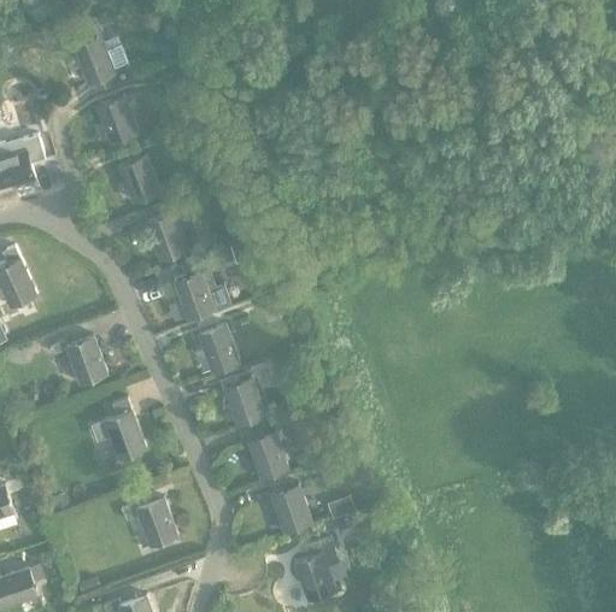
[(106,10),(115,35),(138,27),(129,3),(106,10)]
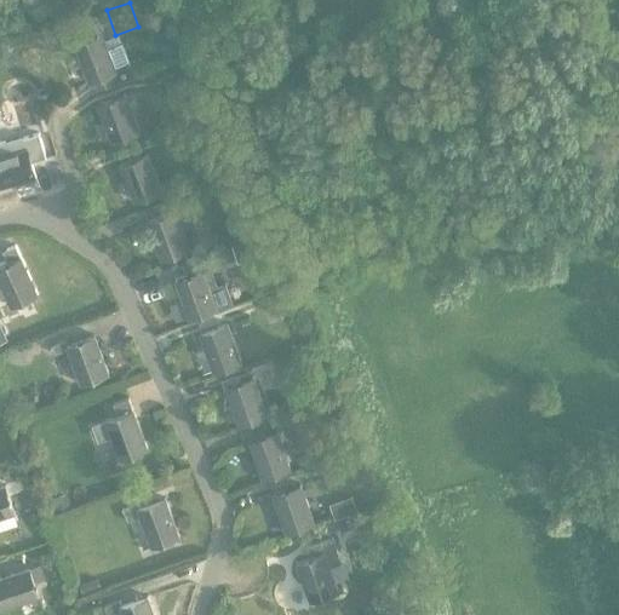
[(93,40),(75,47),(90,84),(116,74),(115,69),(130,64),(122,46),(108,52),(104,41),(110,40),(103,21),(89,27),(93,40)]
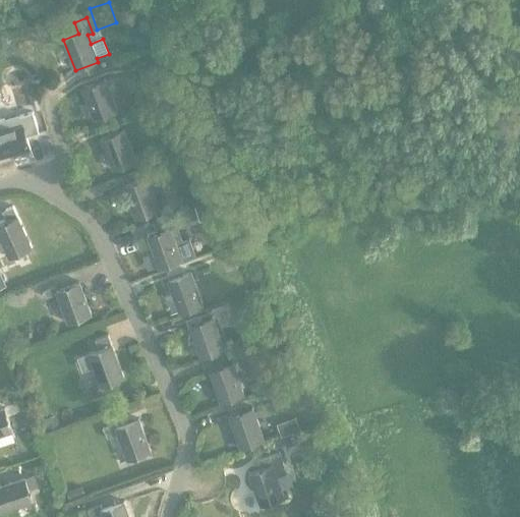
[(146,38),(136,41),(139,50),(149,47),(146,38)]
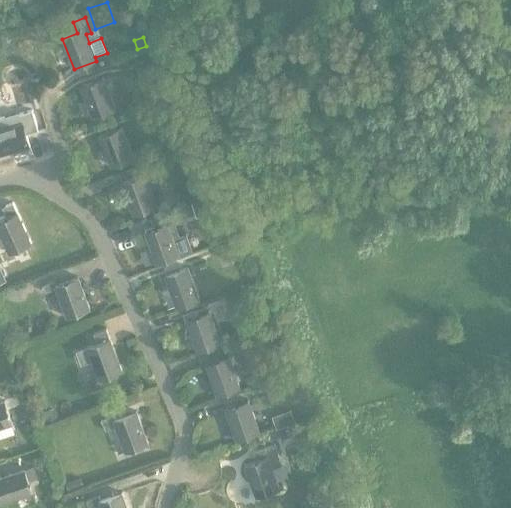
[(81,89),(93,121),(116,112),(103,80),(81,89)]
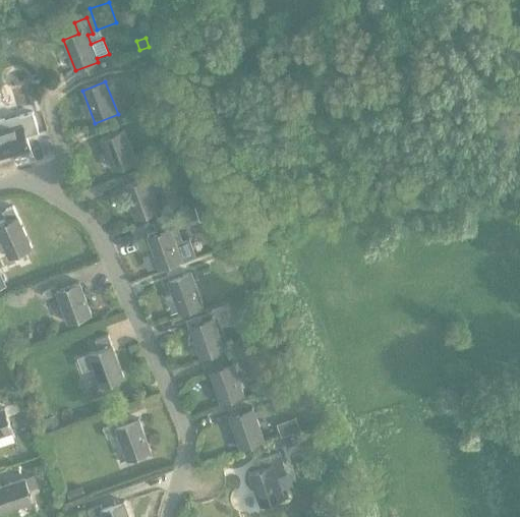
[(170,82),(159,88),(164,101),(176,97),(170,82)]
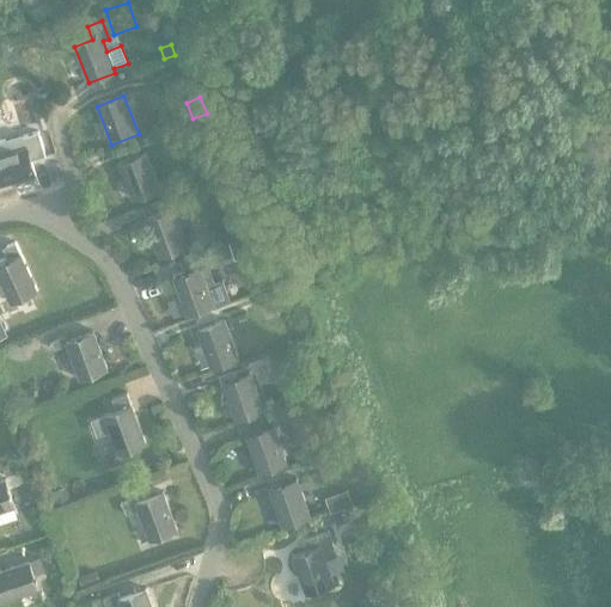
[(38,136),(0,147),(0,188),(14,184),(19,196),(40,190),(36,178),(32,164),(46,160),(38,136)]
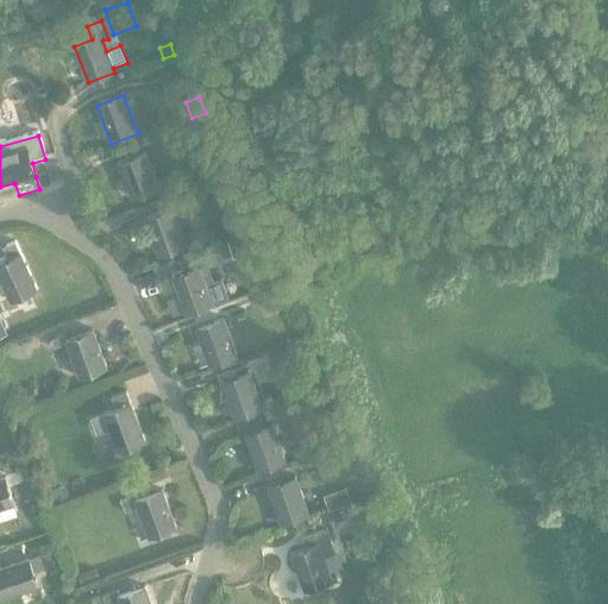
[(119,163),(132,201),(161,192),(146,153),(119,163)]
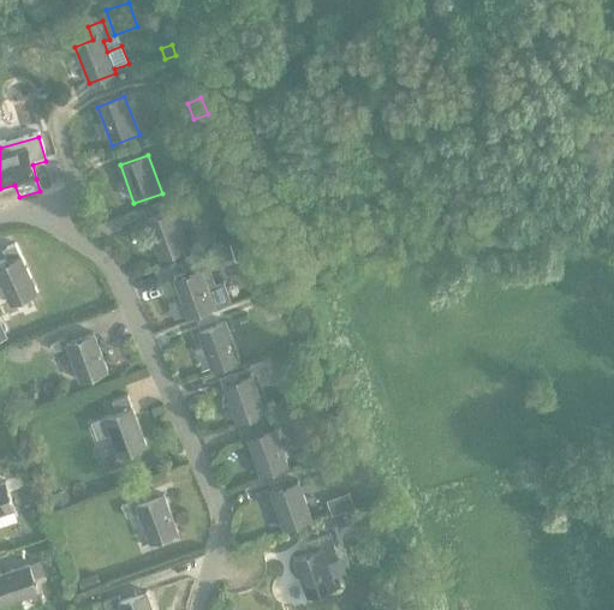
[(147,222),(161,261),(188,250),(174,211),(147,222)]
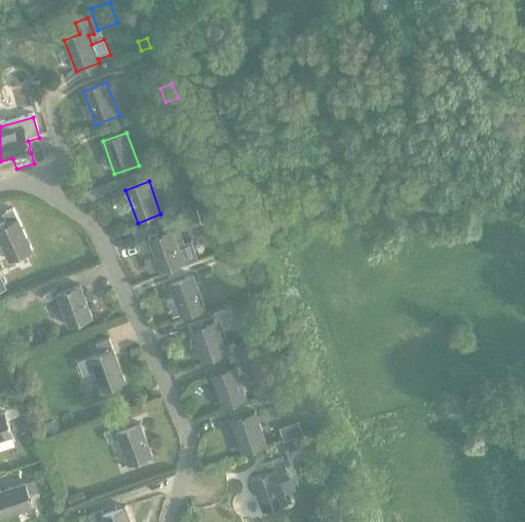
[(218,206),(198,213),(203,226),(223,219),(218,206)]
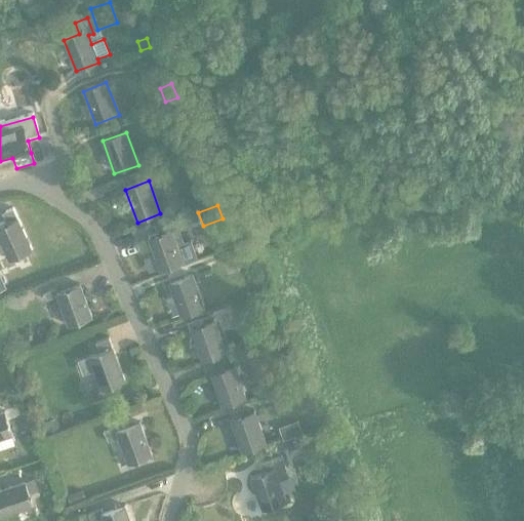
[(0,229),(0,240),(10,263),(32,253),(13,211),(6,214),(11,225),(0,229)]
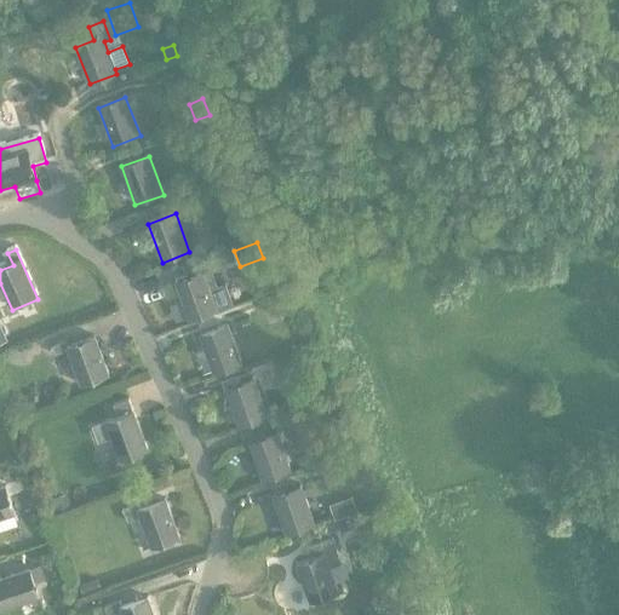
[(188,280),(176,283),(190,322),(217,312),(218,314),(234,309),(225,288),(217,291),(208,266),(187,275),(188,280)]
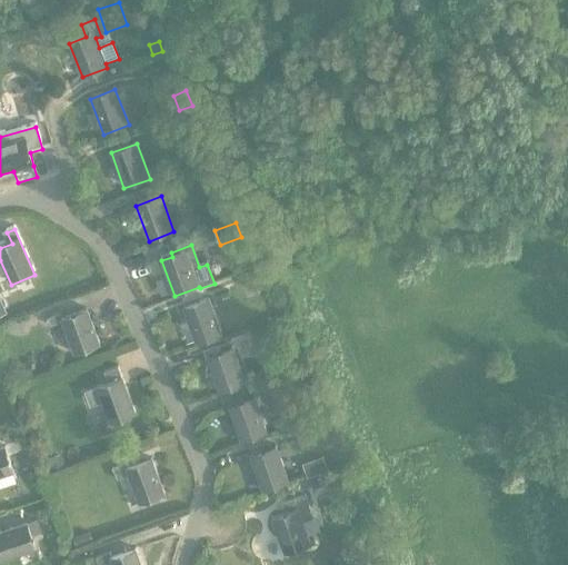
[(255,274),(240,278),(245,290),(259,286),(255,274)]
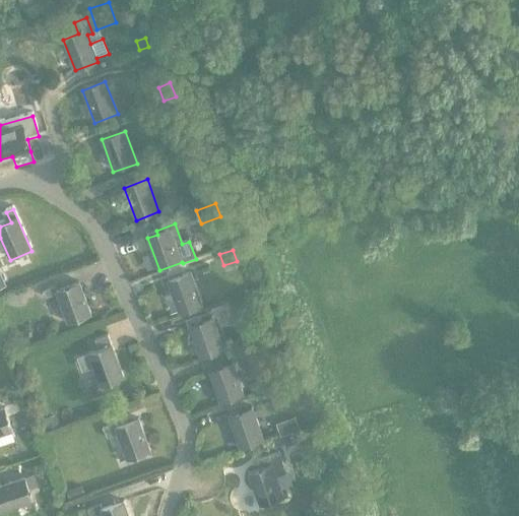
[(168,282),(180,315),(203,307),(191,274),(168,282)]
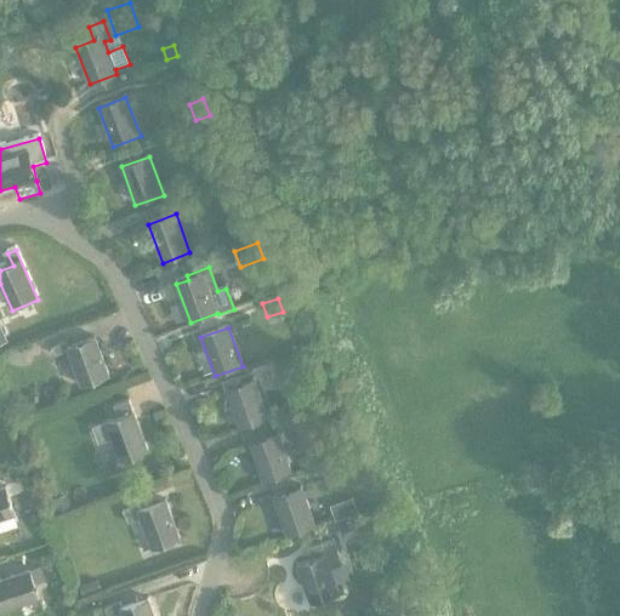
[(52,349),(55,359),(68,354),(81,388),(108,378),(94,340),(68,349),(67,344),(52,349)]
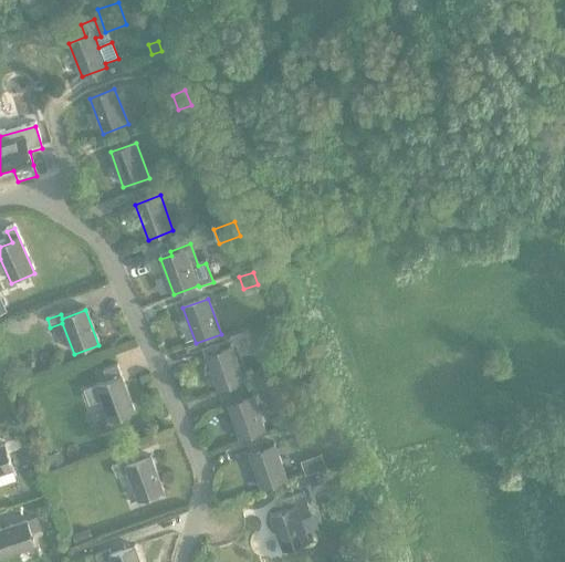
[(6,332),(21,337),(24,325),(10,320),(6,332)]
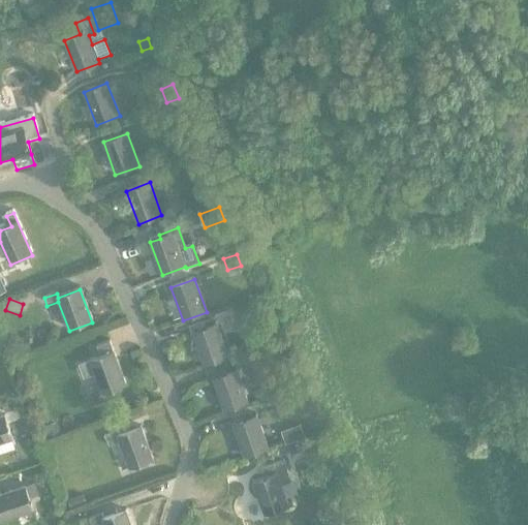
[(250,301),(240,305),(243,313),(253,309),(250,301)]
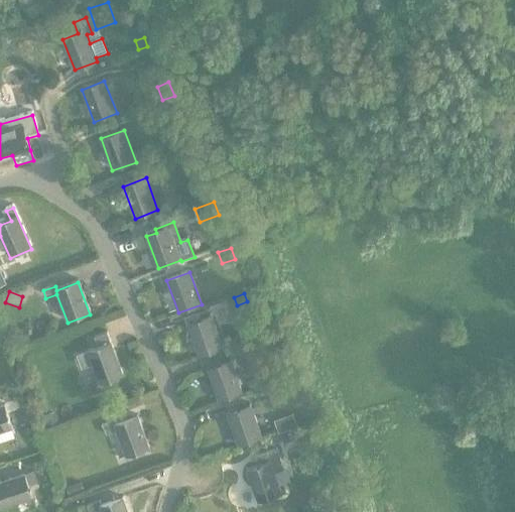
[(188,324),(200,356),(223,348),(211,315),(188,324)]
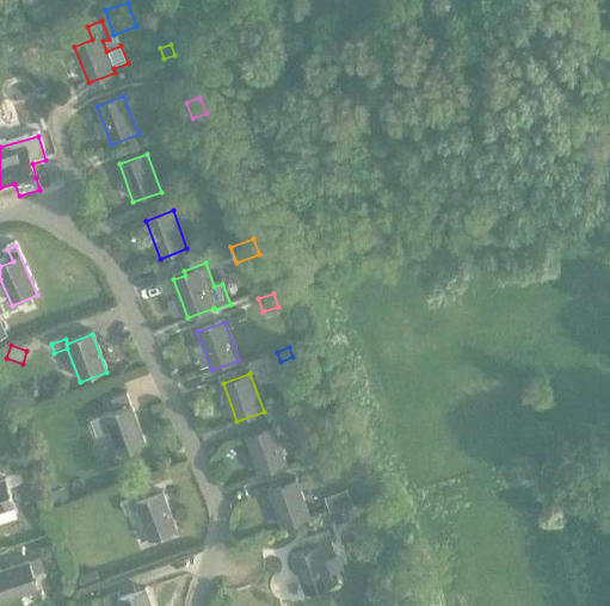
[(116,413),(104,418),(118,456),(145,445),(127,396),(111,402),(116,413)]
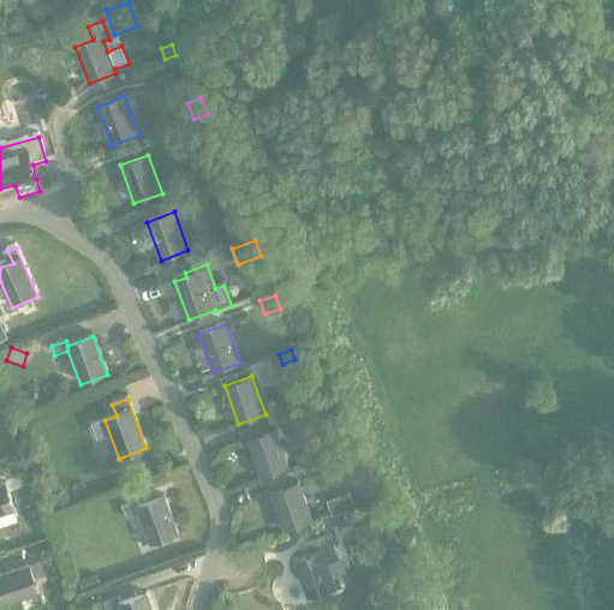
[(248,440),(261,478),(288,470),(275,430),(248,440)]
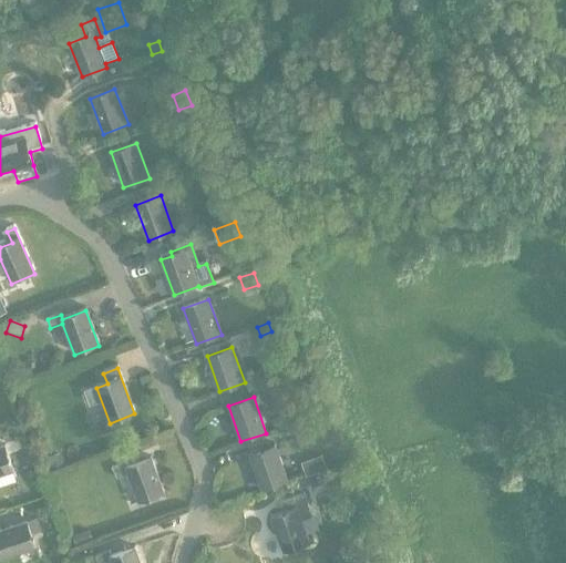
[(305,426),(295,429),(299,442),(308,438),(316,436),(311,423),(305,426)]
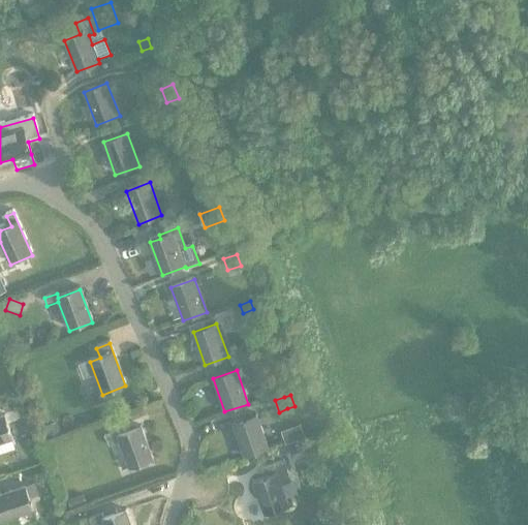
[(12,401),(1,405),(5,415),(17,411),(12,401)]
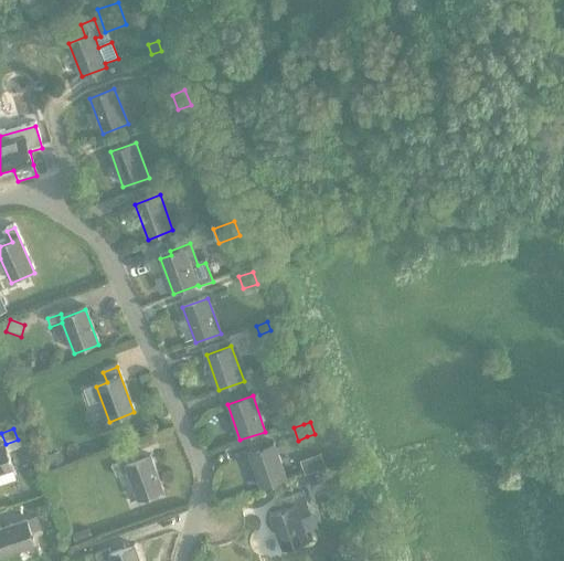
[(4,445),(0,446),(0,475),(13,470),(4,445)]
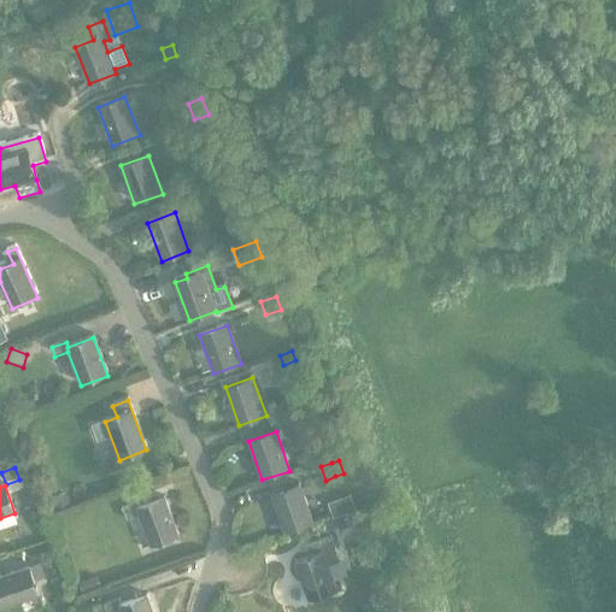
[(273,495),(286,534),(312,524),(300,486),(273,495)]
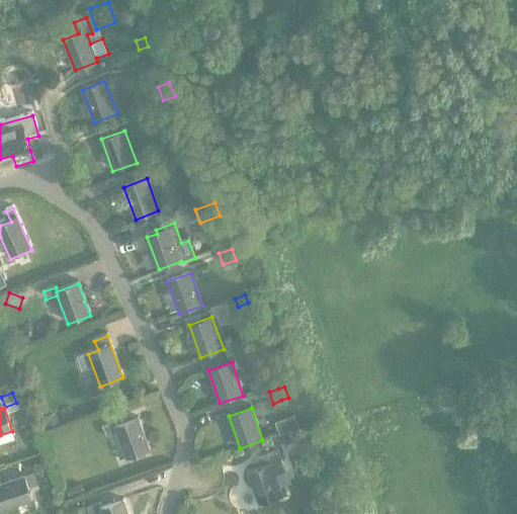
[(55,415),(44,419),(48,431),(60,426),(55,415)]
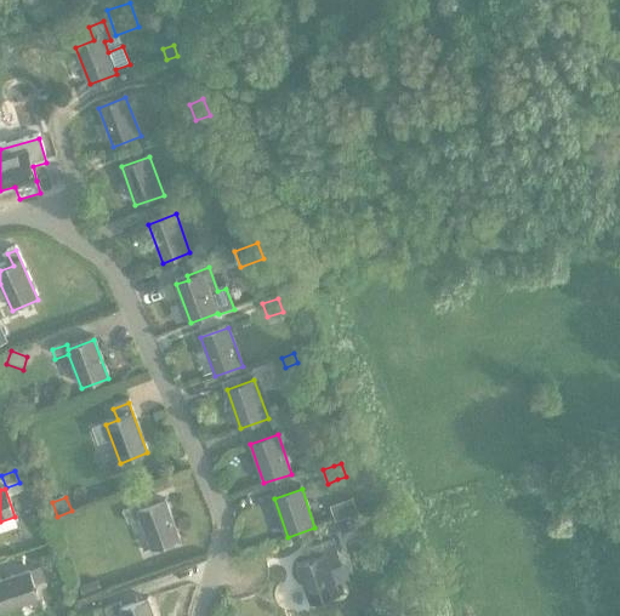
[(123,513),(128,526),(141,522),(152,551),(178,541),(165,502),(138,512),(137,507),(123,513)]
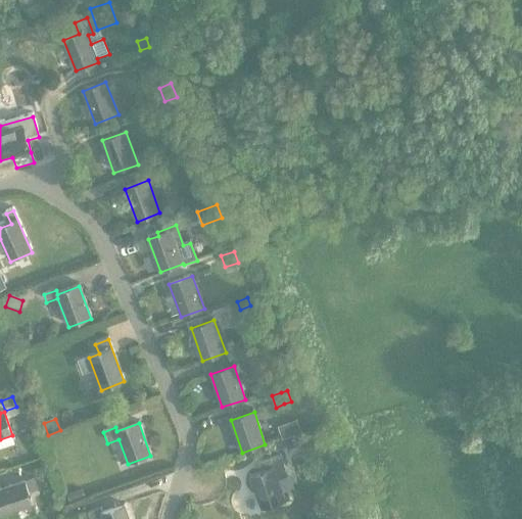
[(289,441),(275,446),(278,453),(291,447),(289,441)]
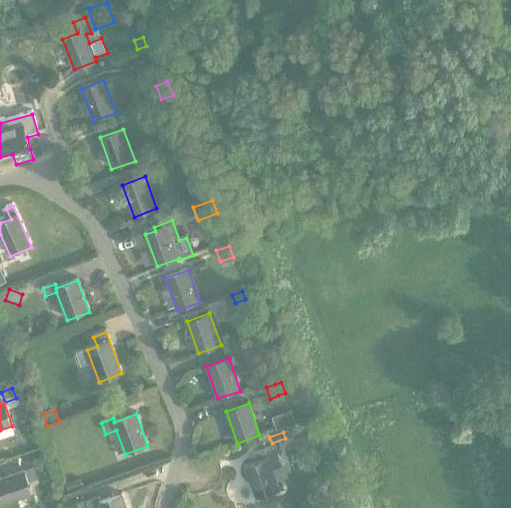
[(246,468),(257,500),(280,492),(270,465),(281,462),(275,447),(257,453),(261,462),(246,468)]
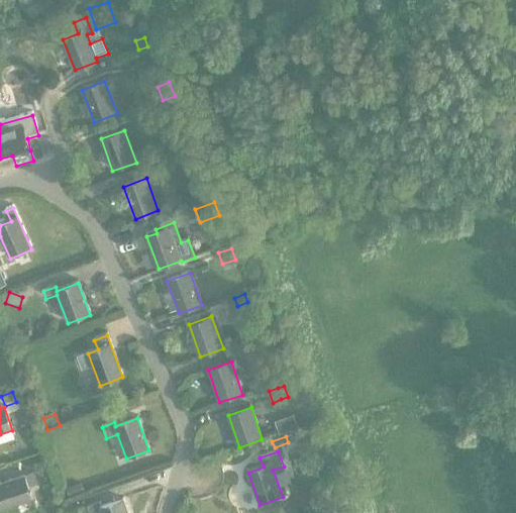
[(28,490),(37,487),(33,475),(0,484),(0,509),(31,500),(28,490)]
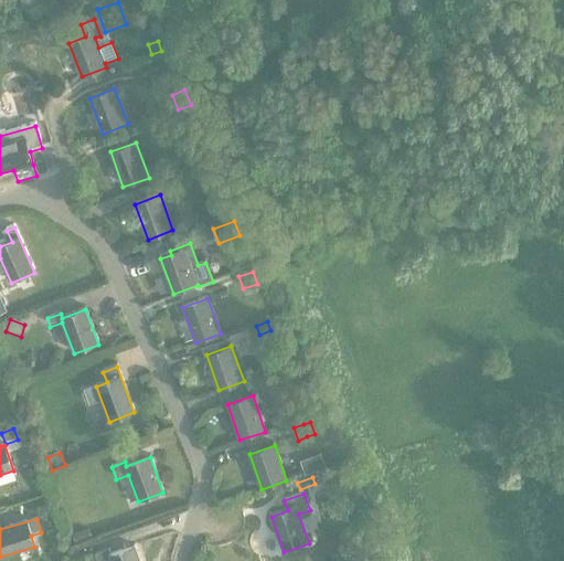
[(88,530),(72,537),(75,546),(92,539),(88,530)]
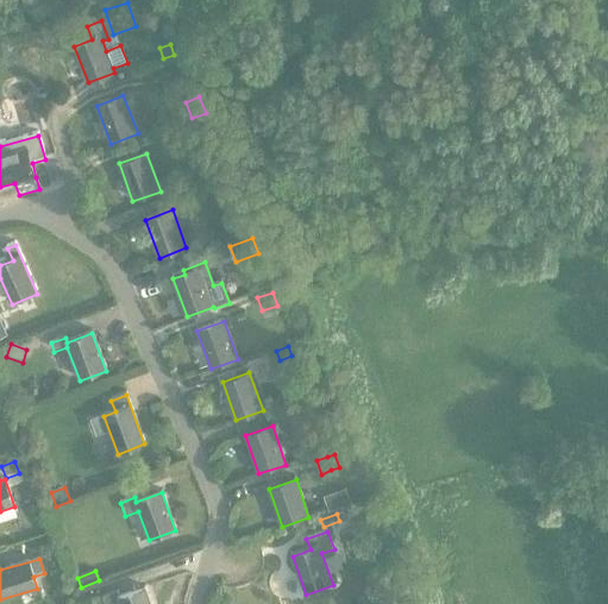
[(104,603),(119,603),(149,603),(144,590),(118,598),(117,593),(102,599),(104,603)]
